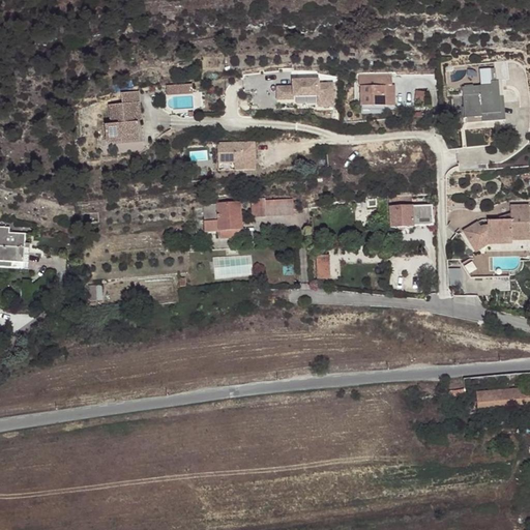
[(479,91),(460,90),(459,123),(477,123),(477,126),(501,126),(501,102),(497,102),(498,75),(490,75),(489,91),(479,91)]
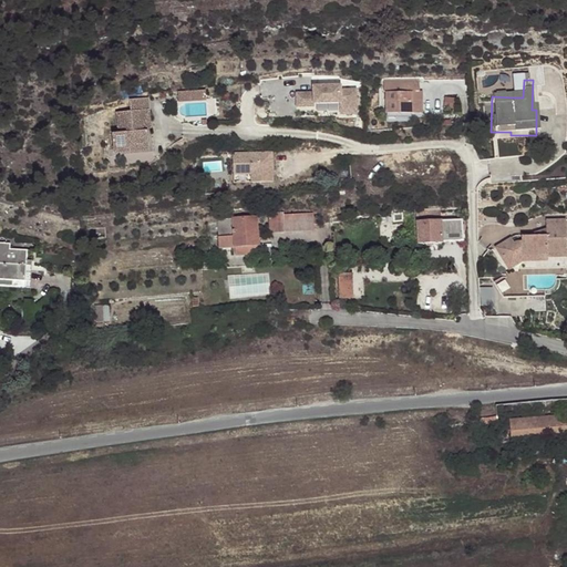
[(513,98),(523,98),(524,80),(513,80),(513,98)]
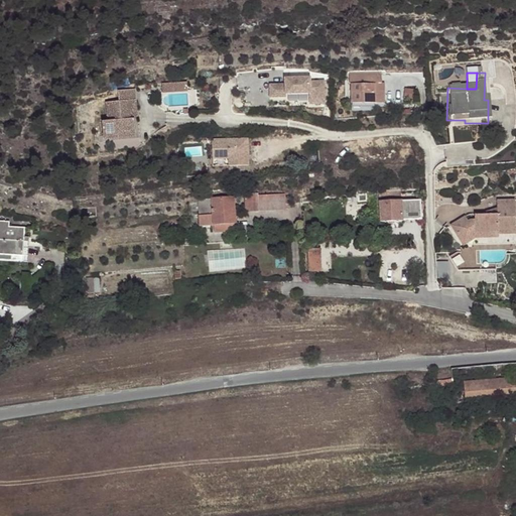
[(352,75),(352,83),(364,83),(374,84),(374,82),(382,83),(381,76),(352,75)]
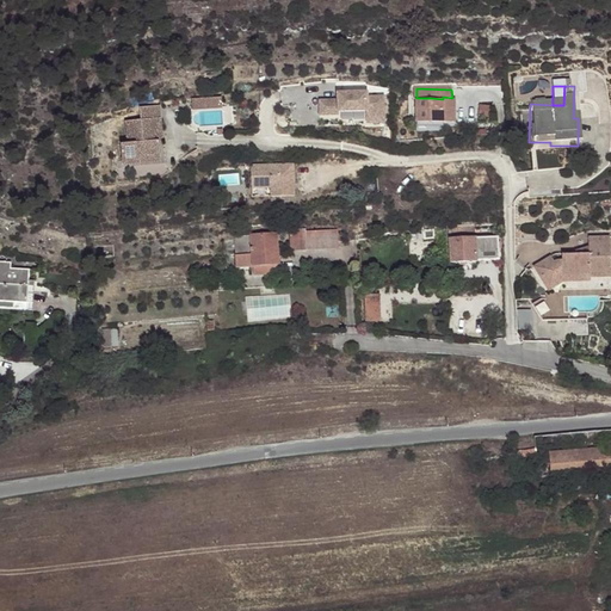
[(392,124),(389,90),(338,92),(338,97),(321,98),(321,115),(371,112),(372,124),(392,124)]
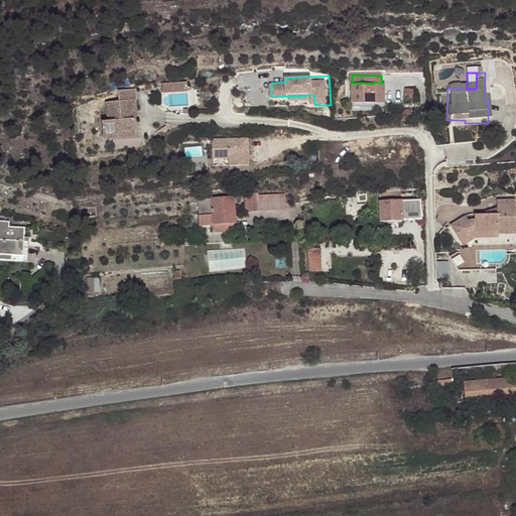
[(352,83),(352,103),(375,103),(375,88),(382,87),(382,83),(374,82),(374,84),(364,83),(352,83)]
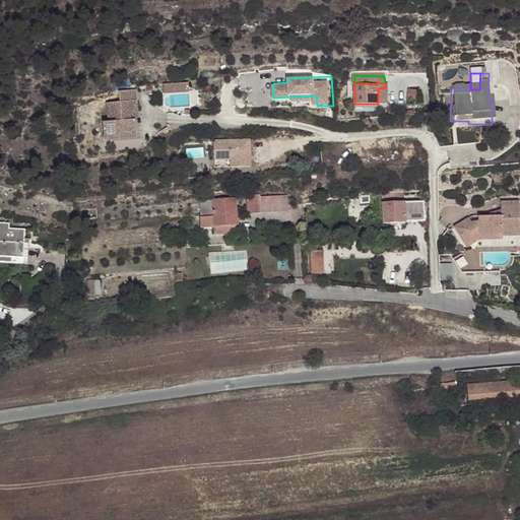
[(188,83),(164,85),(164,94),(189,92),(188,83)]
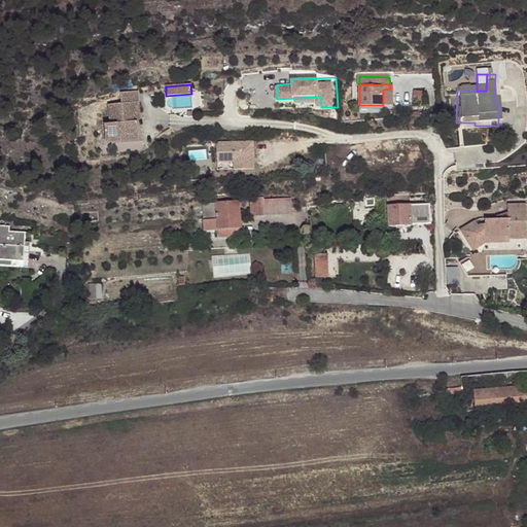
[(139,102),(138,91),(120,93),(121,104),(107,105),(109,124),(103,125),(105,140),(117,139),(118,139),(118,136),(138,134),(137,123),(134,123),(133,109),(136,109),(135,102),(139,102)]
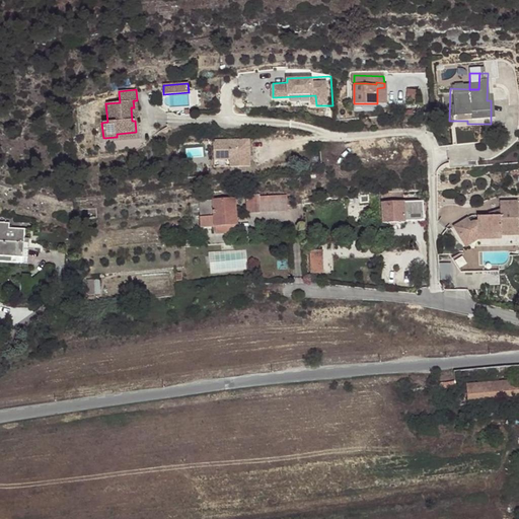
[(404,101),(413,102),(415,94),(406,92),(404,101)]
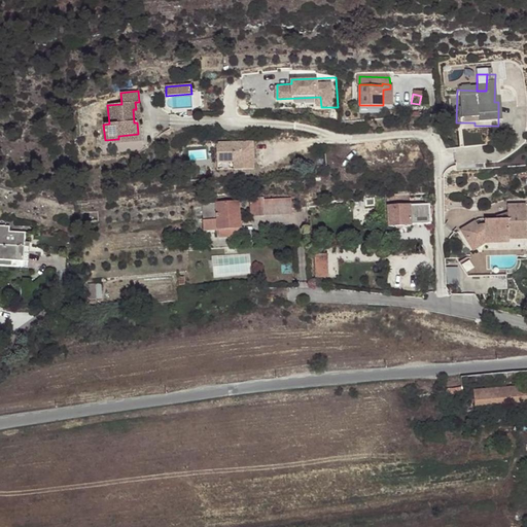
[(258,169),(256,139),(218,141),(219,162),(237,161),(237,170),(258,169)]
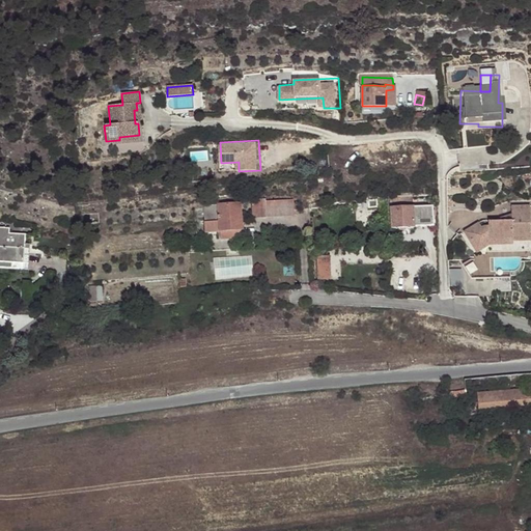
[(428,150),(427,141),(412,143),(413,151),(426,150),(428,150)]
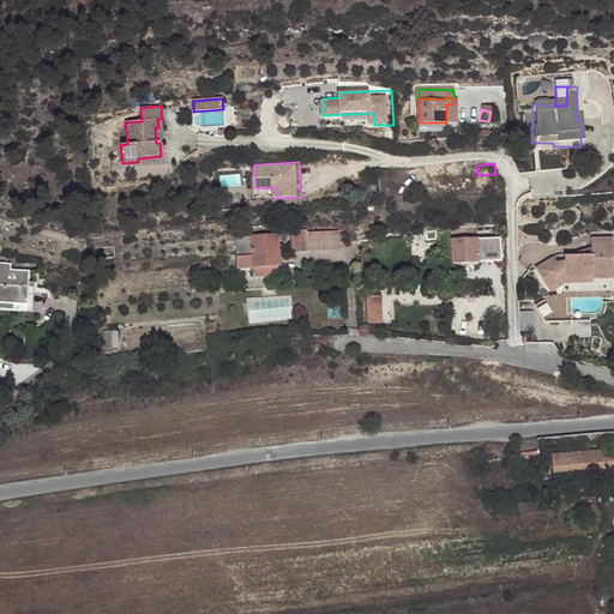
[(493,174),(477,175),(479,185),(494,184),(493,174)]
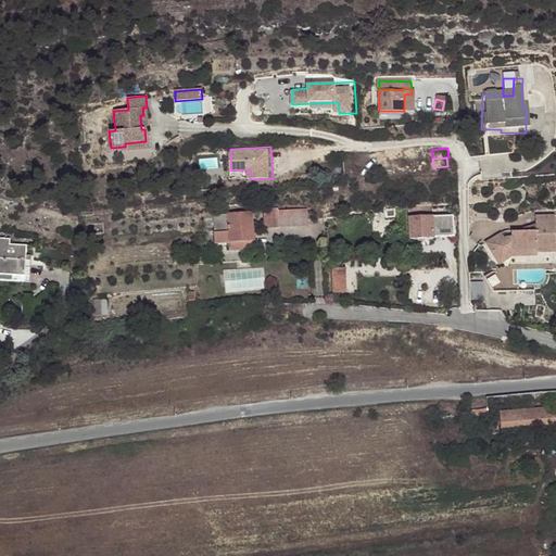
[(278,209),(263,209),(264,229),(308,227),(307,210),(278,211),(278,209)]
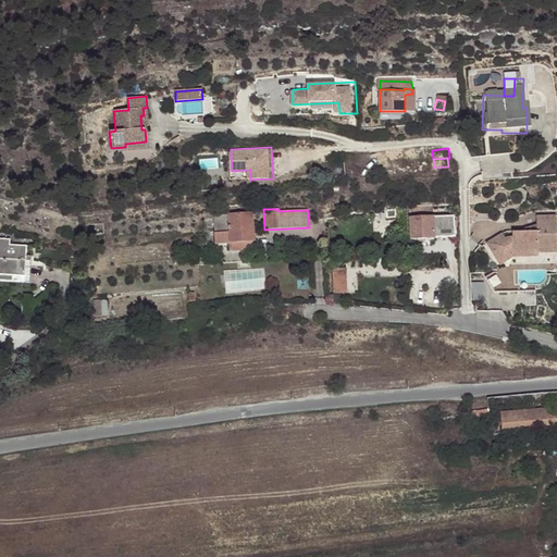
[(252,212),(212,215),(214,245),(230,244),(231,244),(255,243),(252,212)]
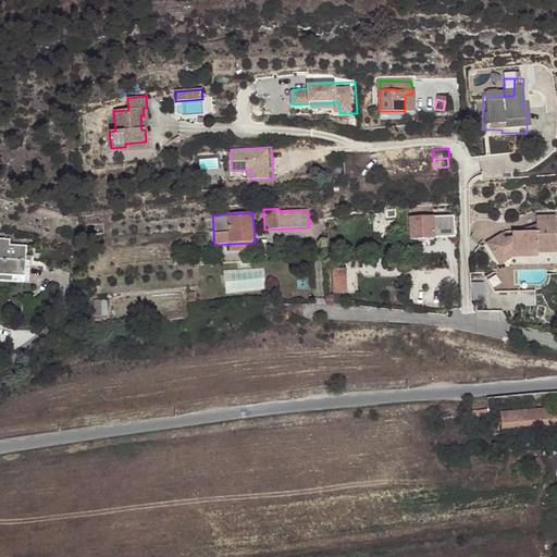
[(455,235),(454,213),(409,215),(409,238),(432,237),(432,236),(455,235)]
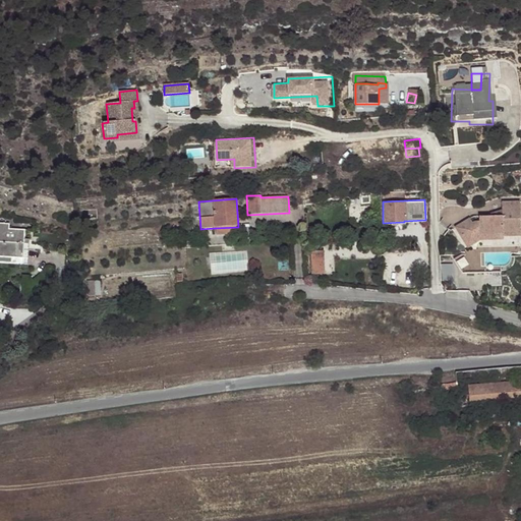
[(469,219),(454,228),(462,240),(474,233),(480,241),(504,241),(503,237),(520,236),(520,201),(502,201),(502,210),(503,217),(489,217),(489,214),(478,217),(479,222),(474,222),(472,223),(469,219)]
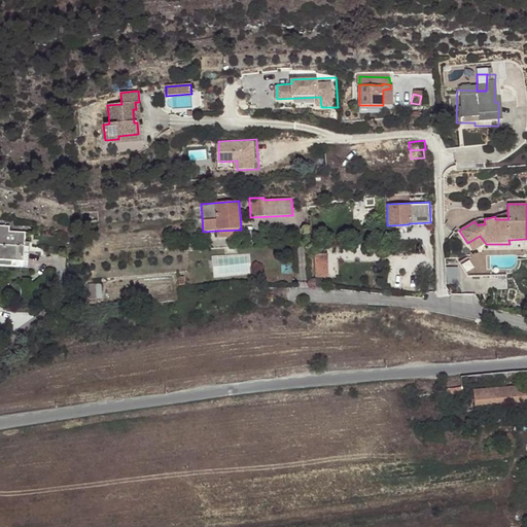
[(241,230),(218,231),(218,239),(242,237),(241,230)]
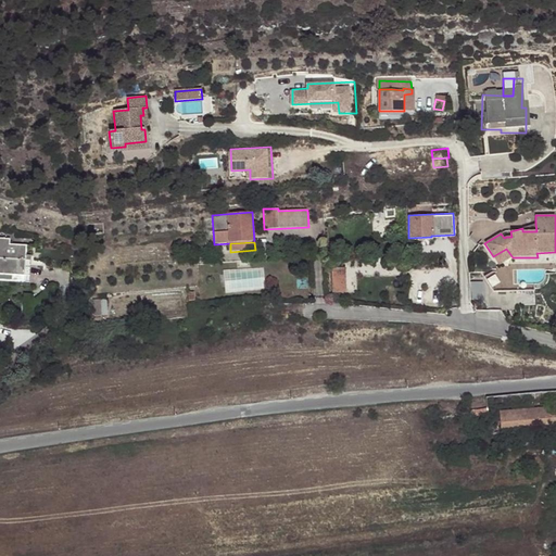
[(0,287),(26,288),(29,251),(12,251),(12,244),(0,243),(0,287)]
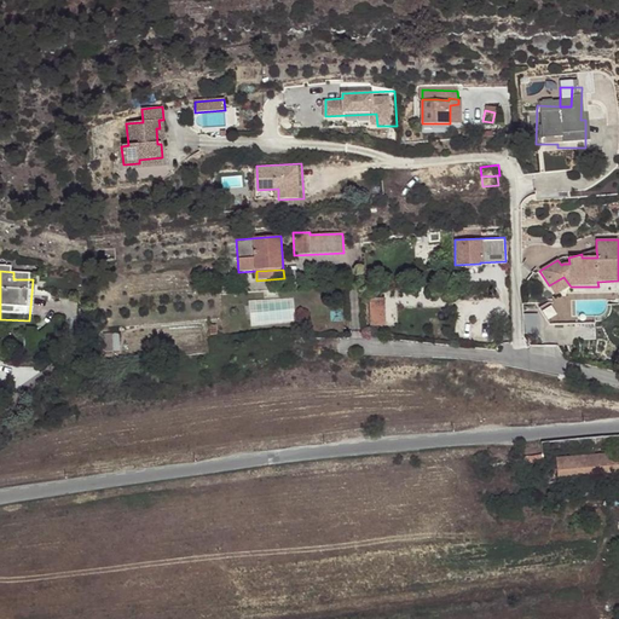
[(563,277),(549,285),(555,296),(571,287),(563,277)]
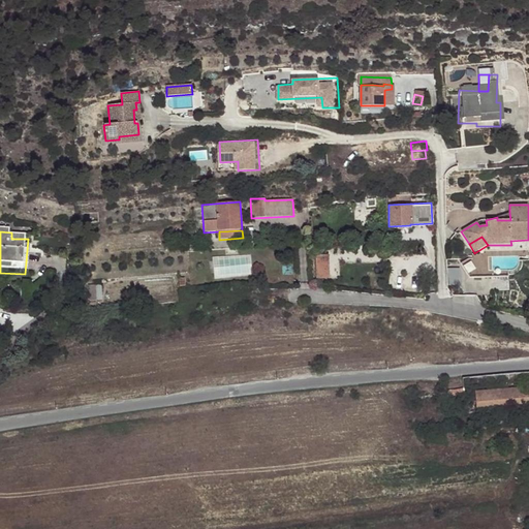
[(316,254),(318,279),(334,278),(333,253),(316,254)]
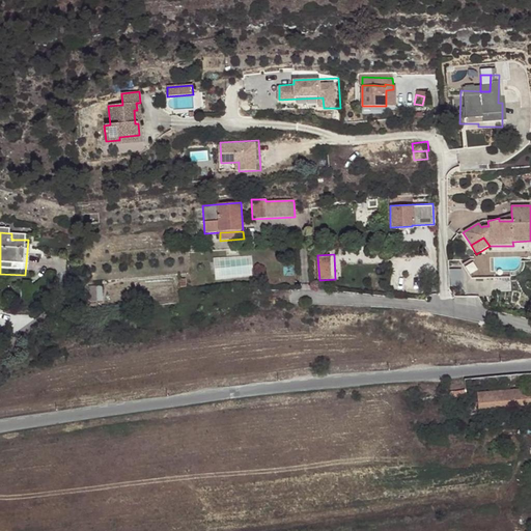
[(102,286),(88,286),(89,306),(103,305),(102,286)]
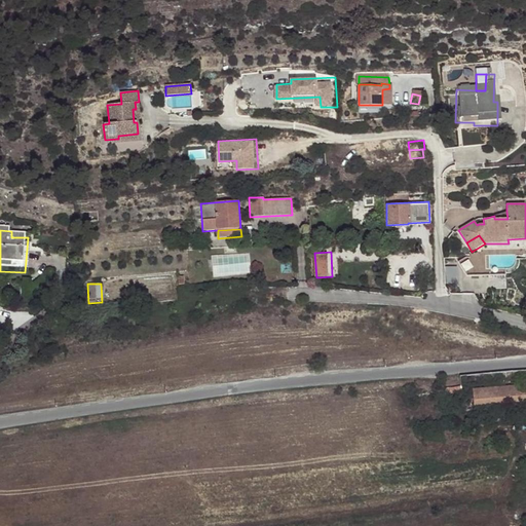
[(525,400),(525,383),(524,384),(474,388),(475,403),(525,400)]
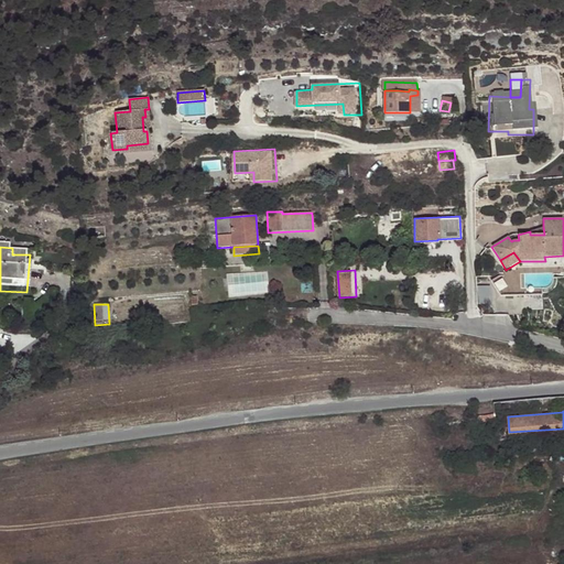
[(472,414),(472,415),(473,424),(496,422),(495,412),(494,412),(472,414)]
